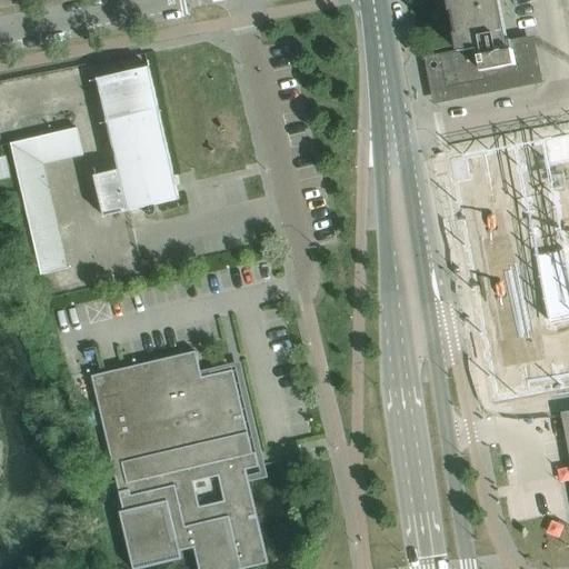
[(502,42),(493,0),(449,0),(460,51),(439,55),(445,88),(436,89),(438,101),(537,82),(535,70),(533,70),(527,38),(502,42)]
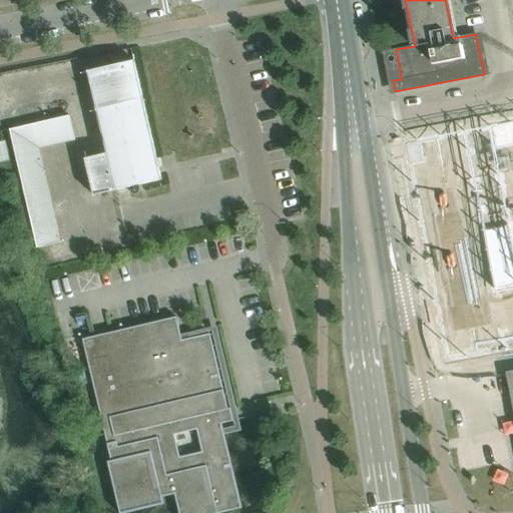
[(161,180),(134,61),(87,71),(106,154),(85,159),(93,196),(161,180)]
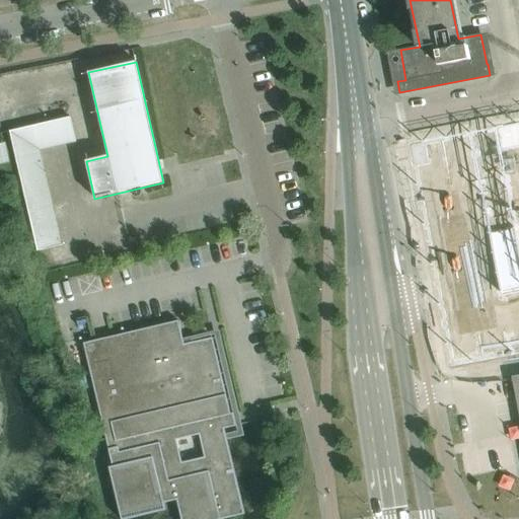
[(43,124),(9,131),(9,132),(15,156),(40,150),(48,149),(57,147),(67,144),(76,142),(71,118),(61,120),(52,122),(43,124)]
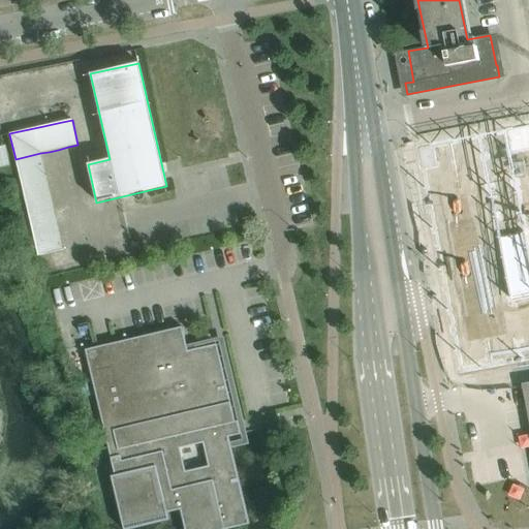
[(528,125),(417,147),(461,370),(528,356),(528,125)]
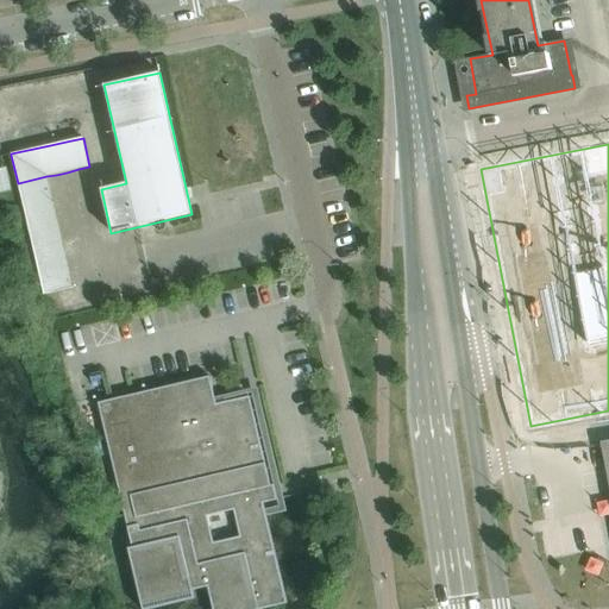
[(50,190),(46,176),(18,183),(22,198),(50,190)]
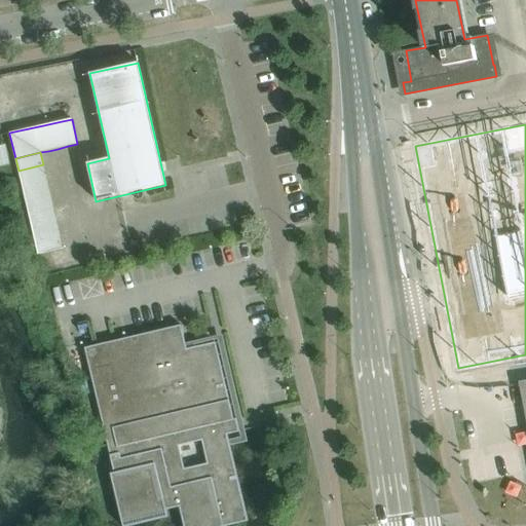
[(46,177),(43,164),(19,171),(21,183),(46,177)]
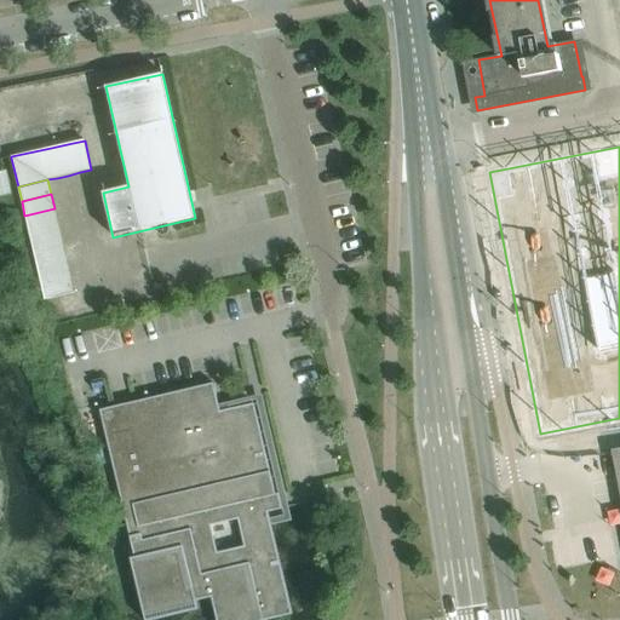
[(57,223),(55,208),(24,216),(28,229),(57,223)]
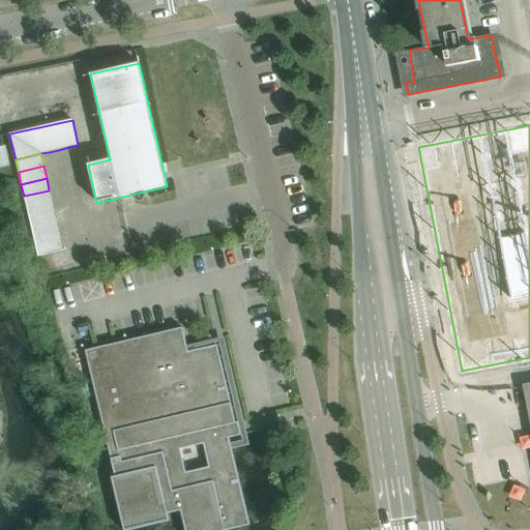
[(52,202),(49,190),(24,196),(27,208),(52,202)]
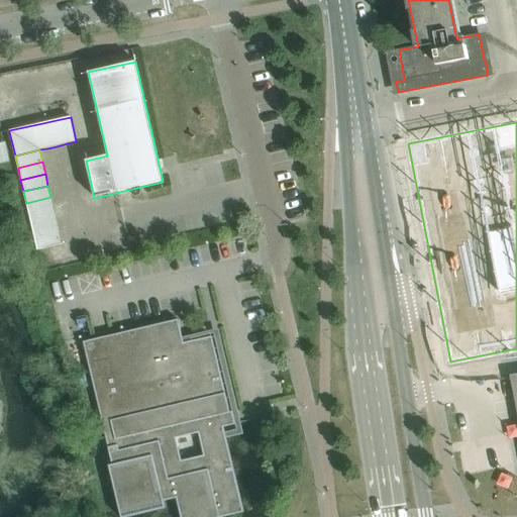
[(54,209),(50,197),(26,203),(29,215),(54,209)]
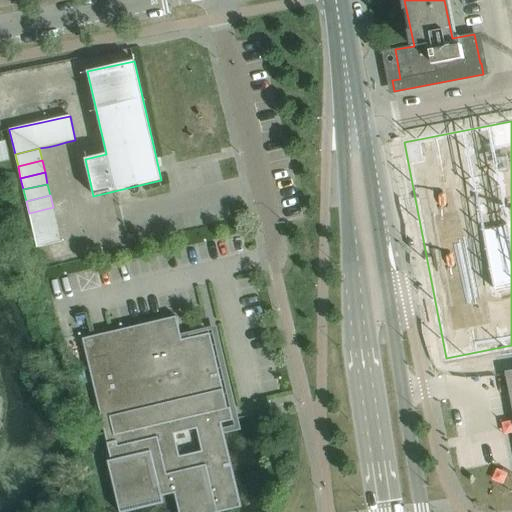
[(55,219),(53,207),(29,213),(31,225),(55,219)]
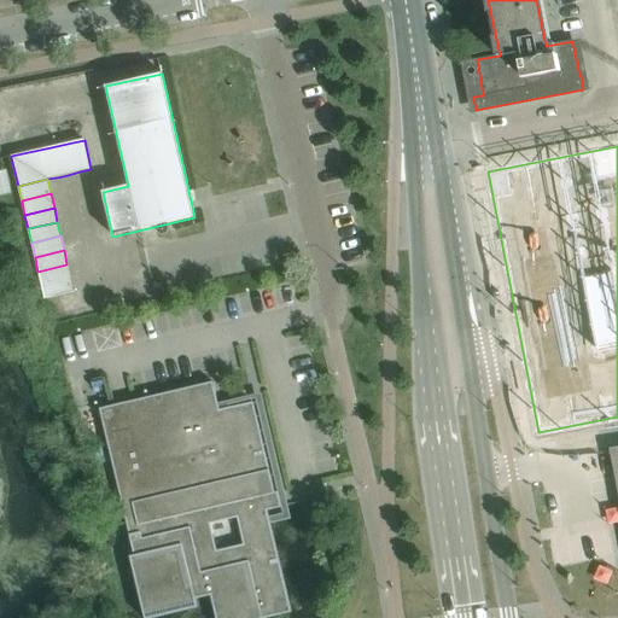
[(70,279),(66,264),(38,272),(41,285),(70,279)]
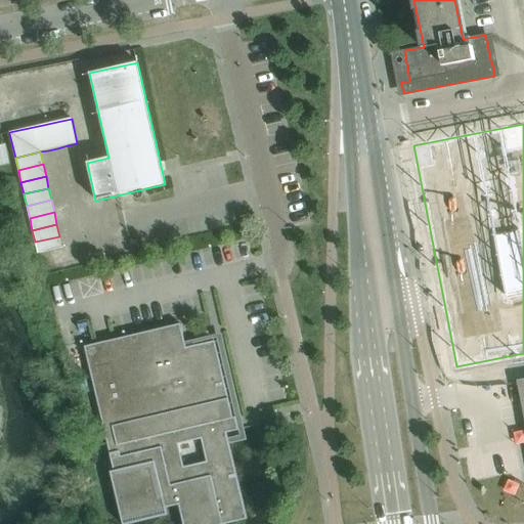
[(62,249),(59,236),(35,242),(38,254),(62,249)]
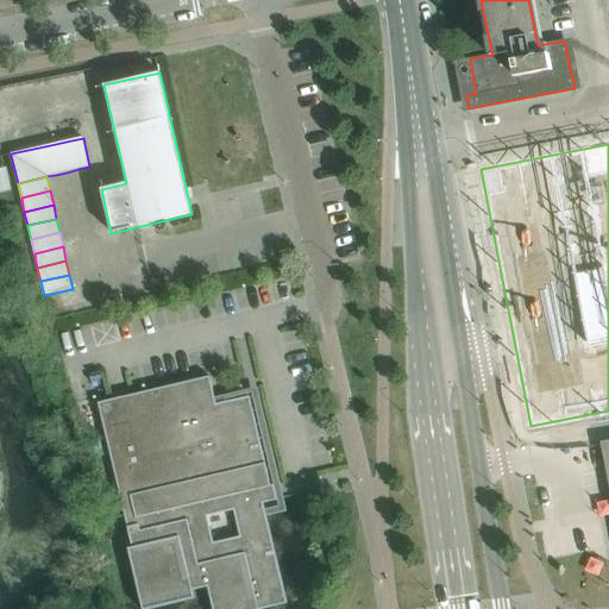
[(212,608),(263,608),(287,603),(263,503),(277,500),(274,484),(270,485),(249,396),(225,402),(225,399),(215,401),(209,376),(98,402),(124,513),(132,547),(127,548),(142,608),(151,608),(194,598),(193,590),(207,588),(212,608)]
